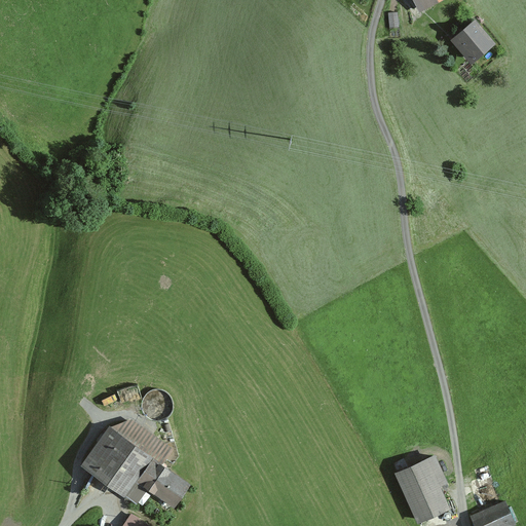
[(415,0),(422,13),(449,0),(415,0)]
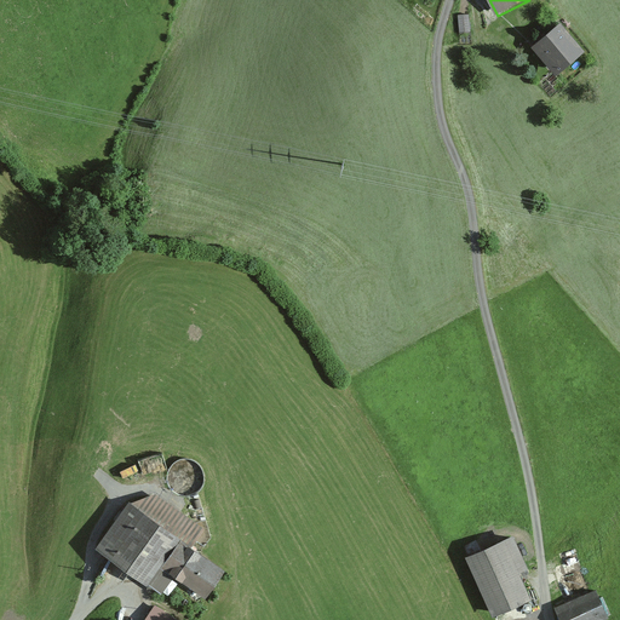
[(563,23),(534,46),(557,75),(586,51),(563,23)]
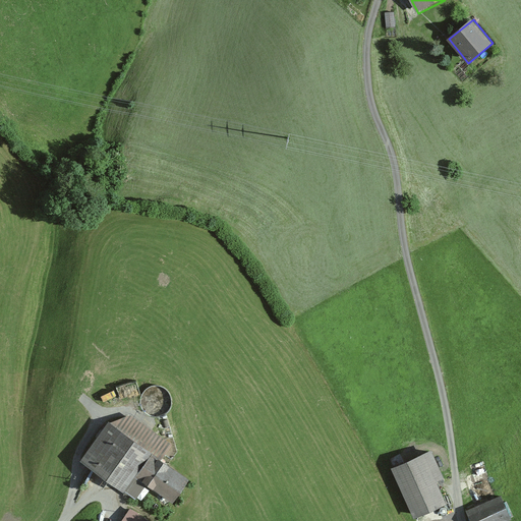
[(137,381),(120,385),(122,394),(139,390),(137,381)]
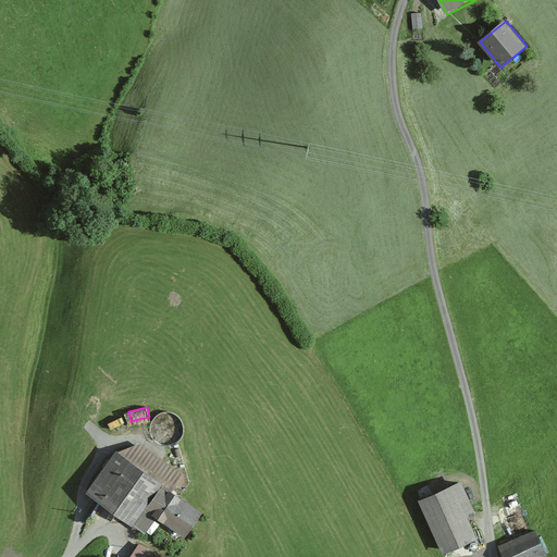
[(116,448),(86,490),(143,533),(157,515),(186,537),(203,514),(116,448)]
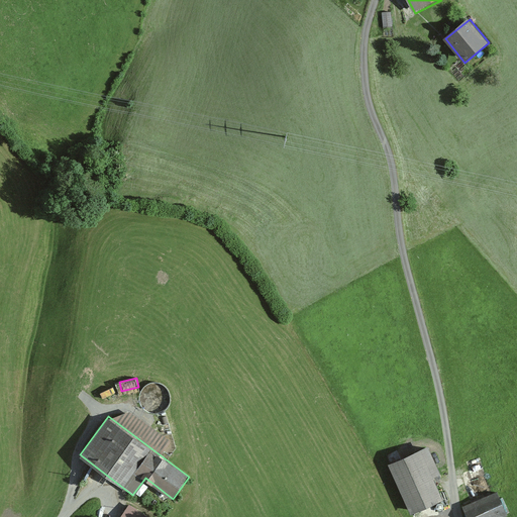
[(429,448),(389,466),(410,516),(444,502),(434,479),(441,476),(429,448)]
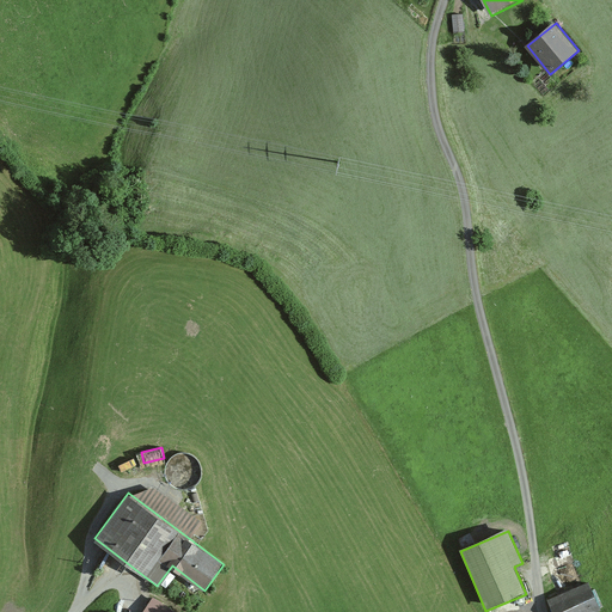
[(601,611),(591,583),(551,599),(556,611),(601,611)]
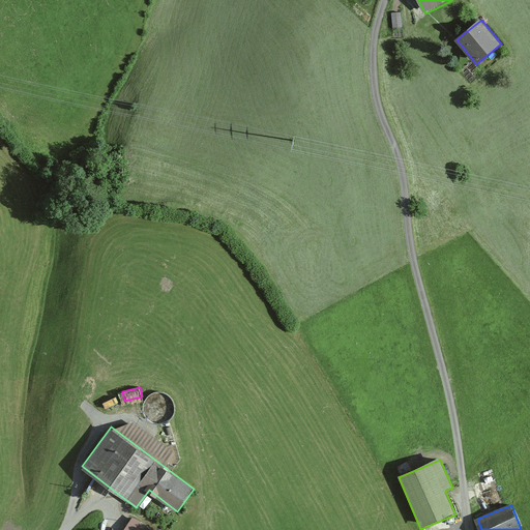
[(154,529),(133,517),(123,529),(154,529)]
